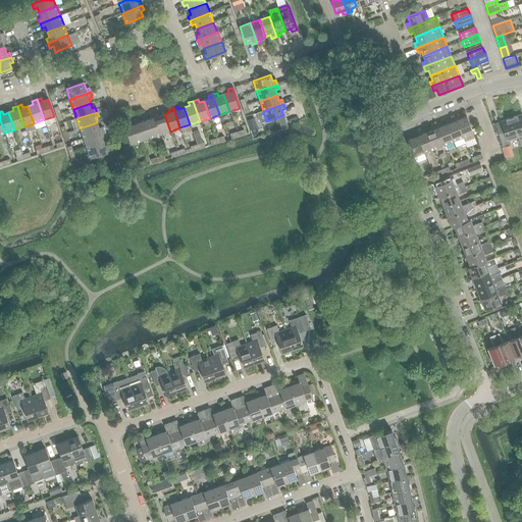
[(160,135),(170,132),(164,114),(159,115),(158,112),(153,114),(160,135)]
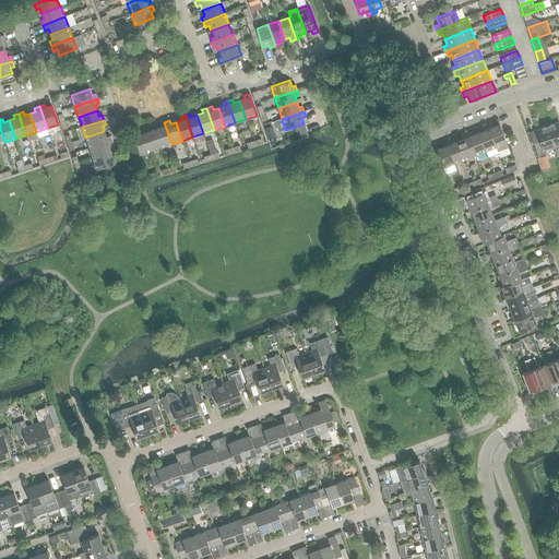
[(161,147),(171,144),(164,122),(159,123),(161,127),(155,129),(161,147)]
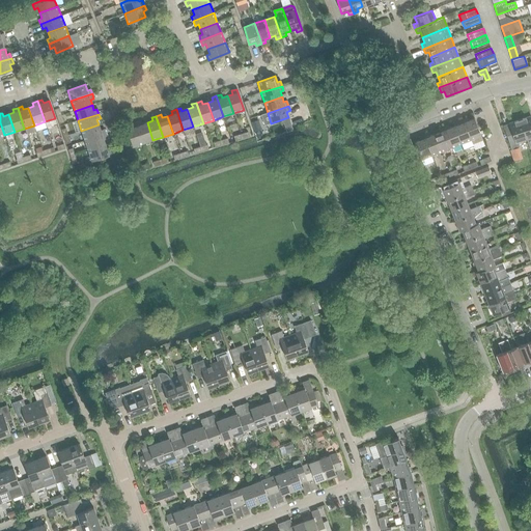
[(530,117),(530,116),(520,119),(526,140),(530,138),(530,117)]
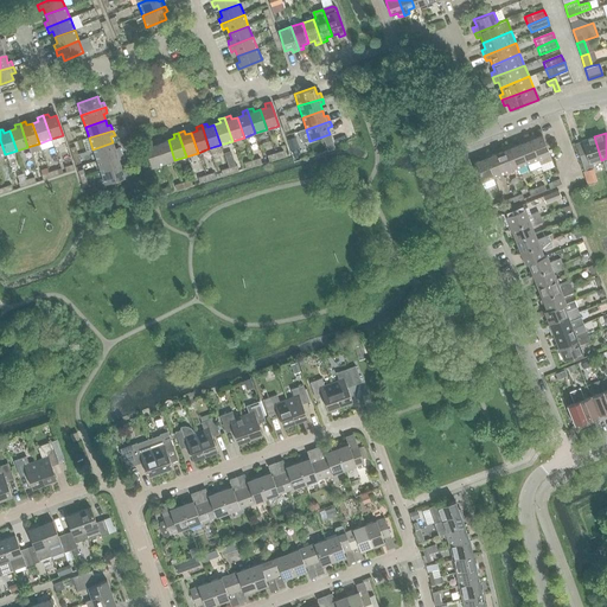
[(540,165),(551,160),(542,135),(535,138),(534,134),(529,136),(537,160),(540,165)]
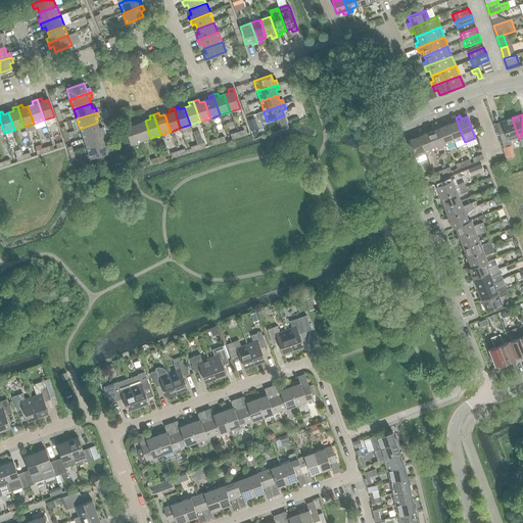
[(253,117),(247,120),(250,130),(257,127),(253,117)]
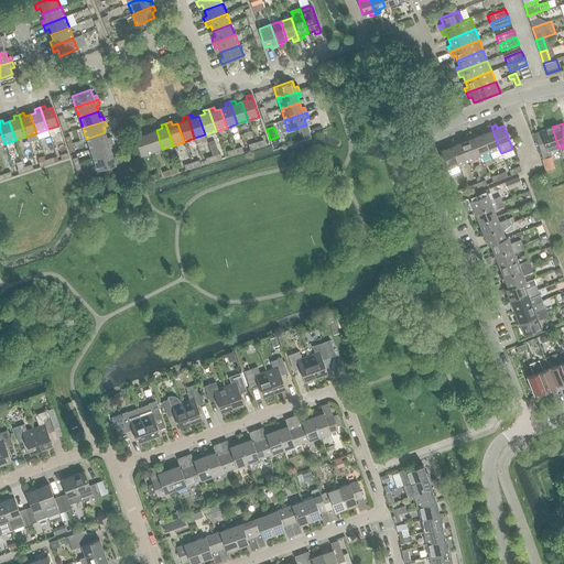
[(489,153),(499,149),(491,127),(486,129),(487,132),(481,134),(489,153)]
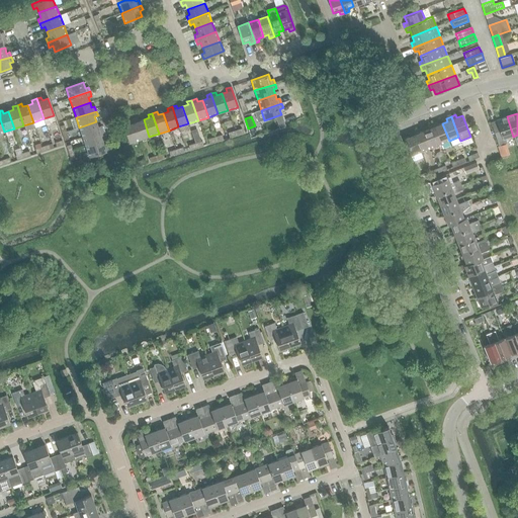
[(505,139),(513,137),(507,116),(496,120),(499,131),(494,133),(498,146),(507,144),(505,139)]
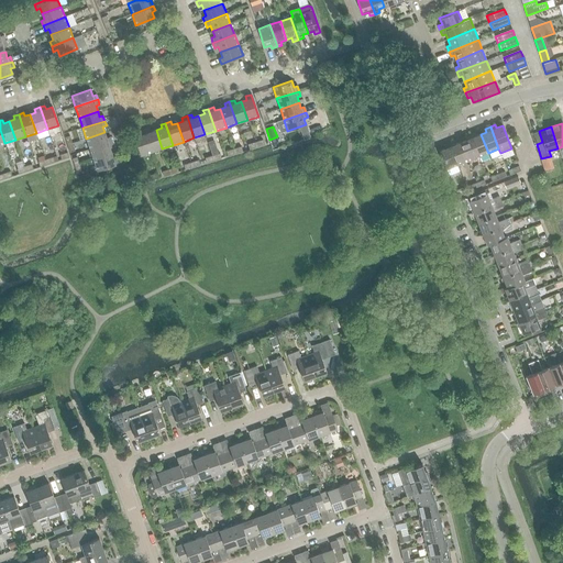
[(152,152),(162,148),(156,130),(151,132),(150,129),(144,130),(152,152)]
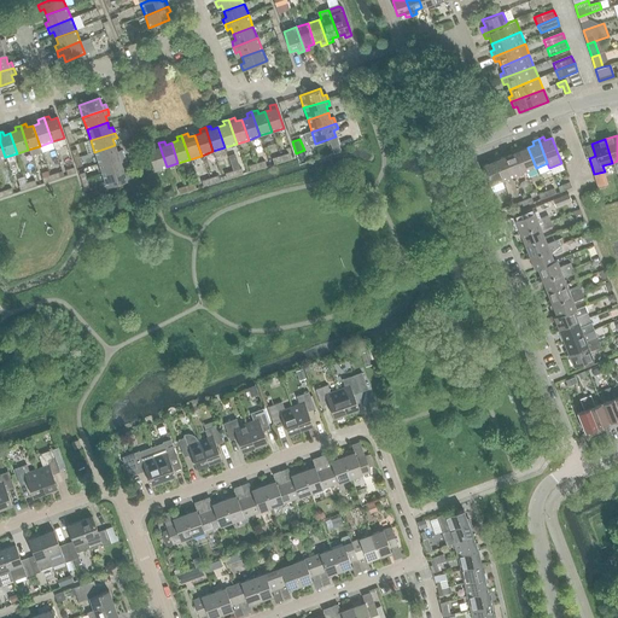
[(155,172),(167,167),(158,143),(152,145),(153,149),(147,151),(155,172)]
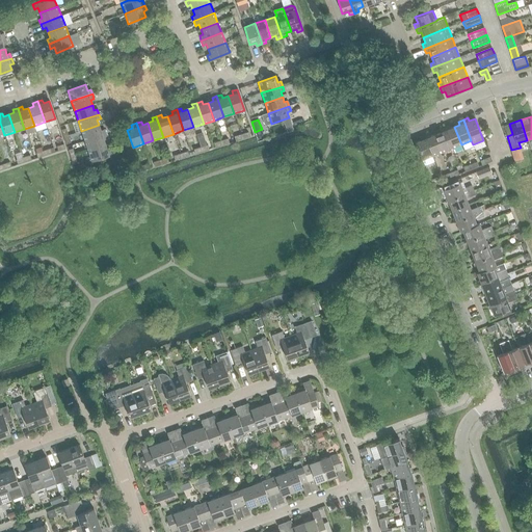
[(101,130),(99,125),(81,131),(84,141),(106,134),(104,129),(101,130)]
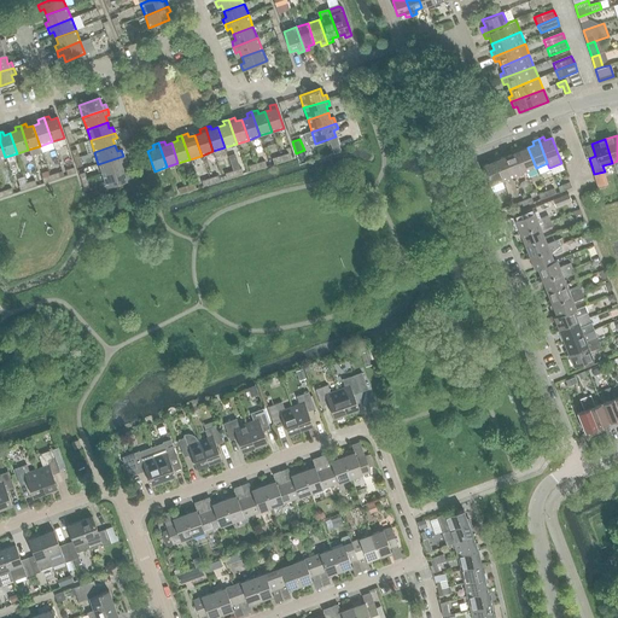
[(520,146),(516,149),(525,172),(536,168),(528,147),(522,150),(520,146)]
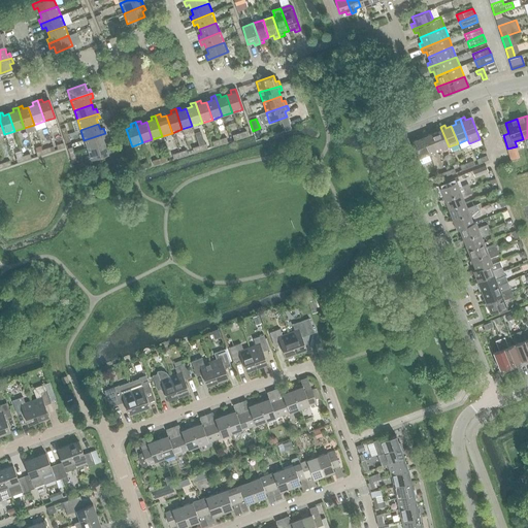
[(438,151),(449,146),(440,127),(435,128),(436,132),(431,134),(438,151)]
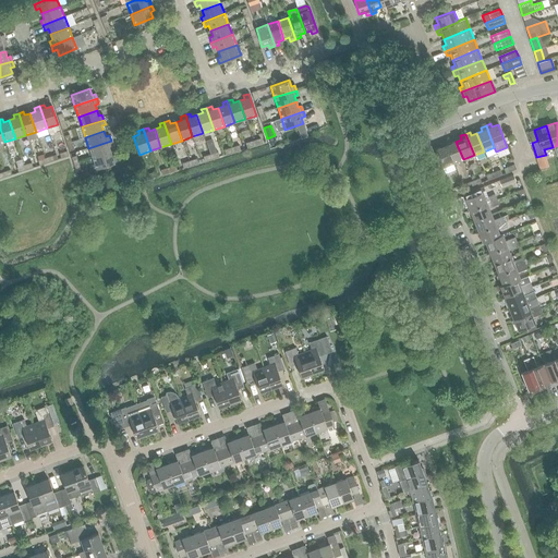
[(463,159),(456,142),(451,144),(449,140),(445,142),(453,164),(463,159)]
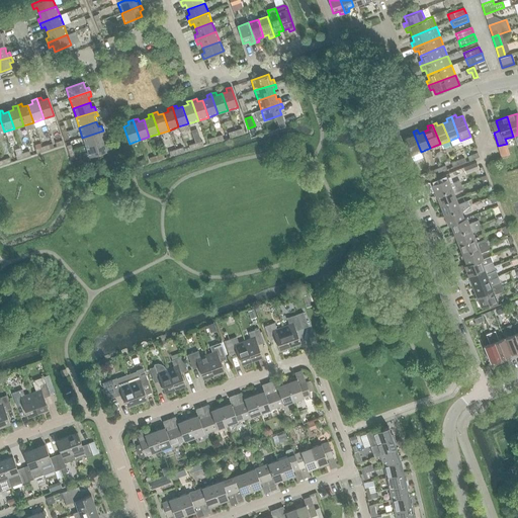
[(104,136),(103,131),(82,138),(86,148),(103,142),(101,137),(104,136)]
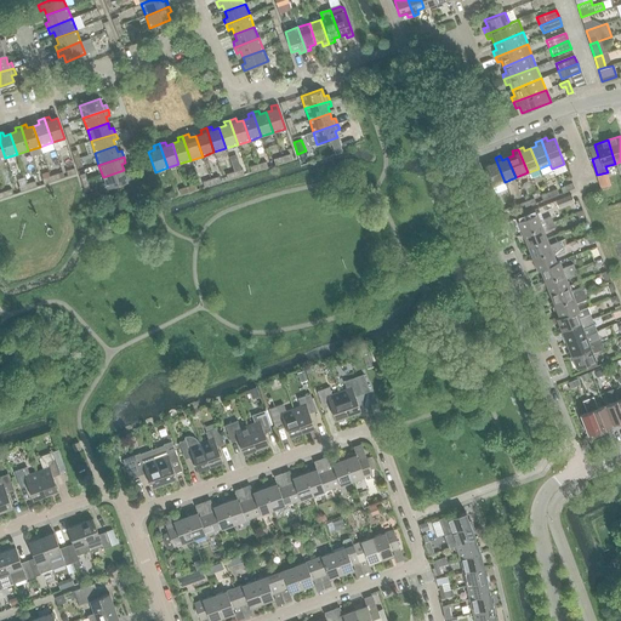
[(484,166),(493,187),(505,182),(495,158),(489,160),(490,164),(484,166)]
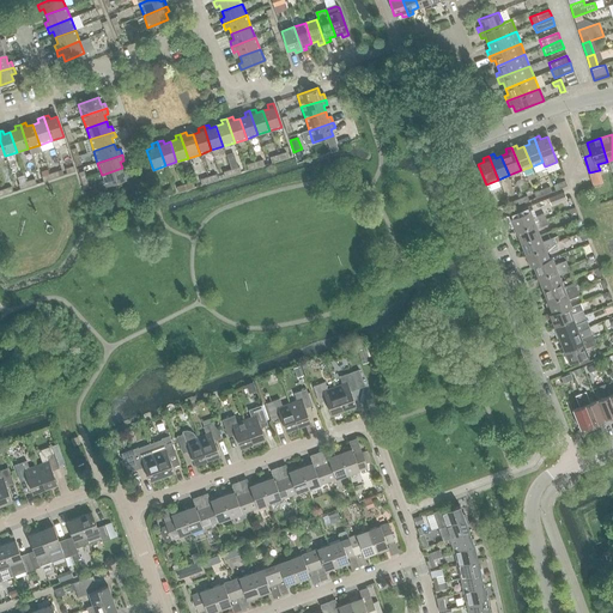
[(123,174),(122,168),(102,175),(105,187),(129,178),(127,173),(123,174)]
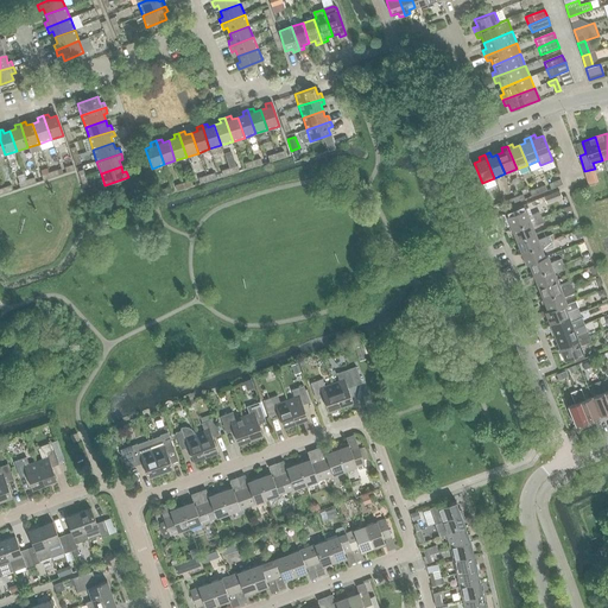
[(558,191),(543,197),(546,204),(562,197),(558,191)]
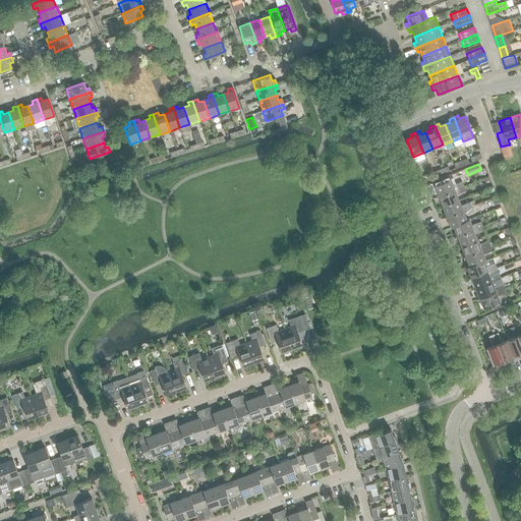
[(433,185),(438,196),(463,186),(462,181),(452,185),(450,179),(433,185)]
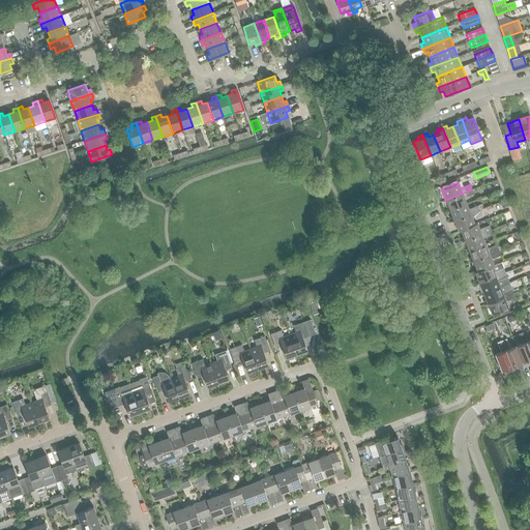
[(473,194),(471,189),(445,200),(449,210),(466,204),(464,198),(473,194)]
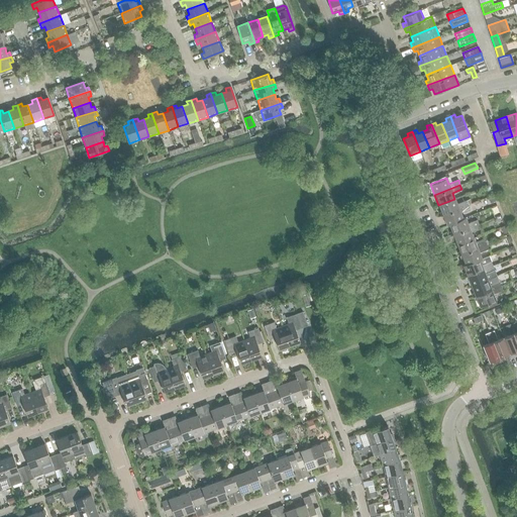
[(438,205),(442,215),(469,205),(468,205),(467,200),(456,204),(454,199),(438,205)]
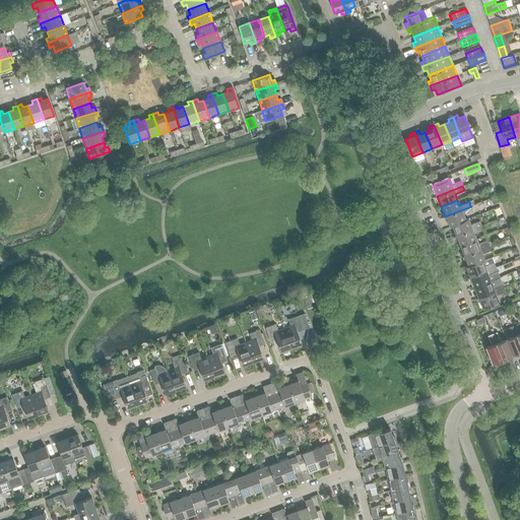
[(450,228),(452,226),(452,225),(465,220),(465,219),(463,214),(472,210),(471,206),(445,216),(450,228)]
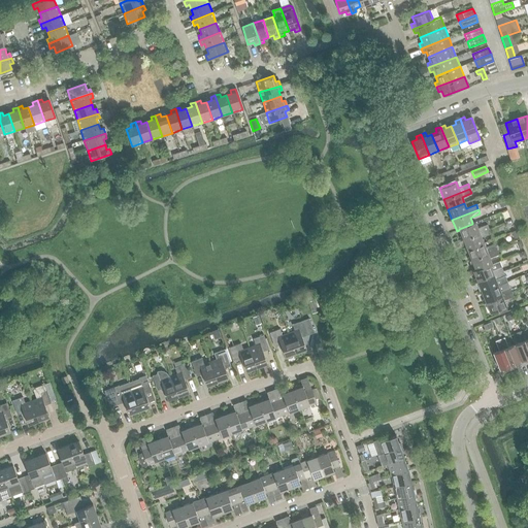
[(459,229),(459,230),(463,239),(489,229),(487,225),(477,228),(474,222),(472,223),(472,224),(459,229)]
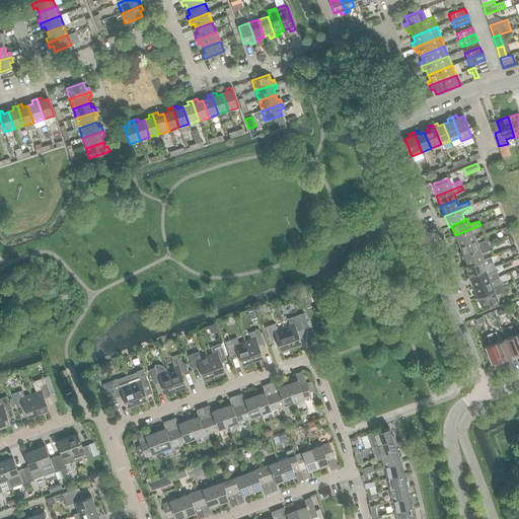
[(483,230),(480,225),(455,235),(459,245),(474,239),(472,233),(483,230)]
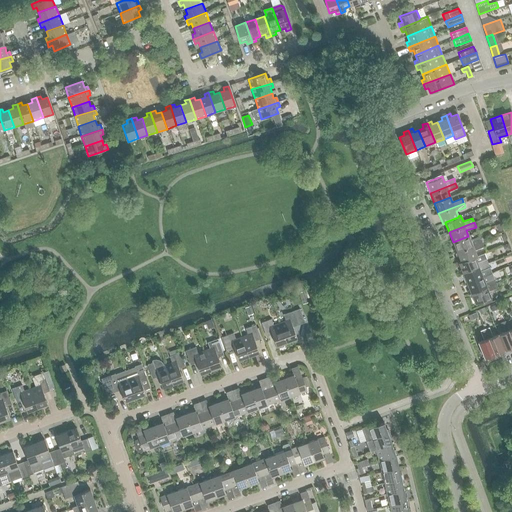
[(453,242),(457,252),(482,242),(480,238),(471,241),(468,236),(453,242)]
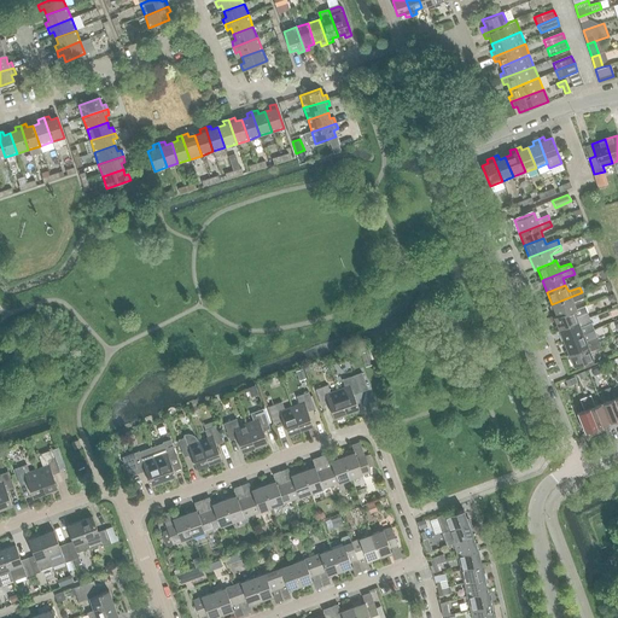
[(584,298),(582,292),(552,304),(557,316),(572,310),(573,310),(576,309),(572,302),(584,298)]
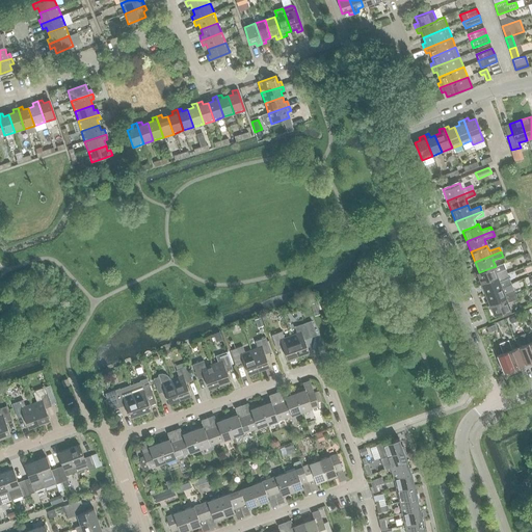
[(476,273),(481,284),(507,273),(503,264),(496,266),(494,267),(493,267),(479,272),(476,273)]
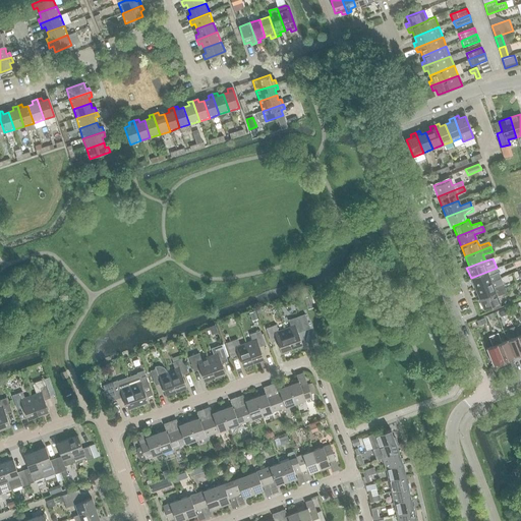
[(498,273),(497,268),(471,278),(475,288),(500,278),(498,273)]
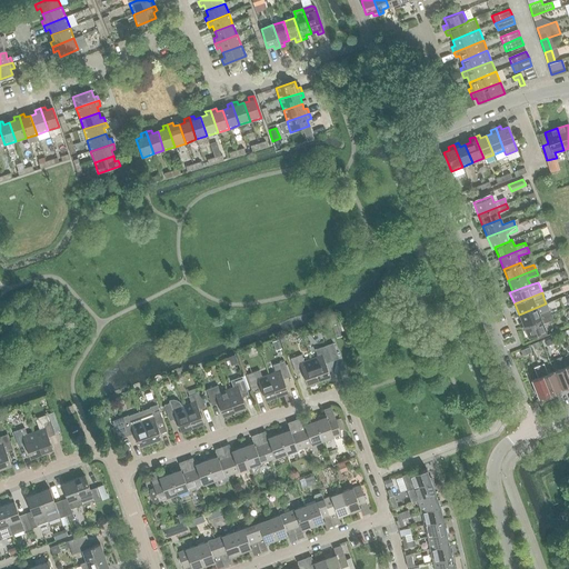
[(519,315),(523,326),(551,315),(549,310),(548,310),(546,303),(519,315)]
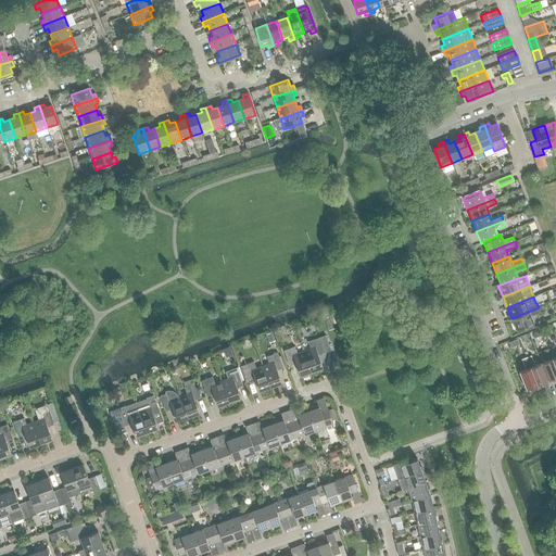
[(540,313),(539,307),(512,318),(516,330),(525,327),(526,330),(534,327),(530,316),(540,313)]
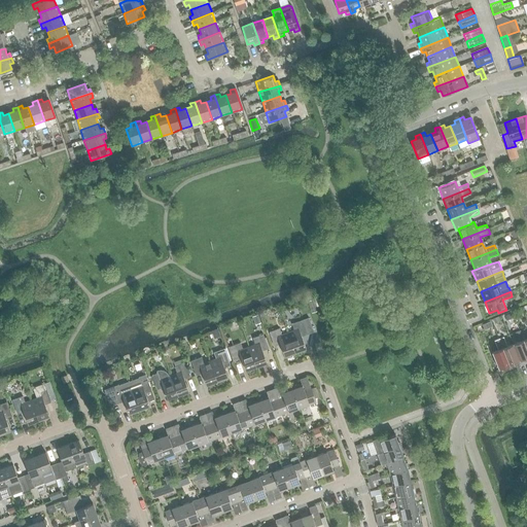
[(308,302),(312,313),(318,311),(314,299),(308,302)]
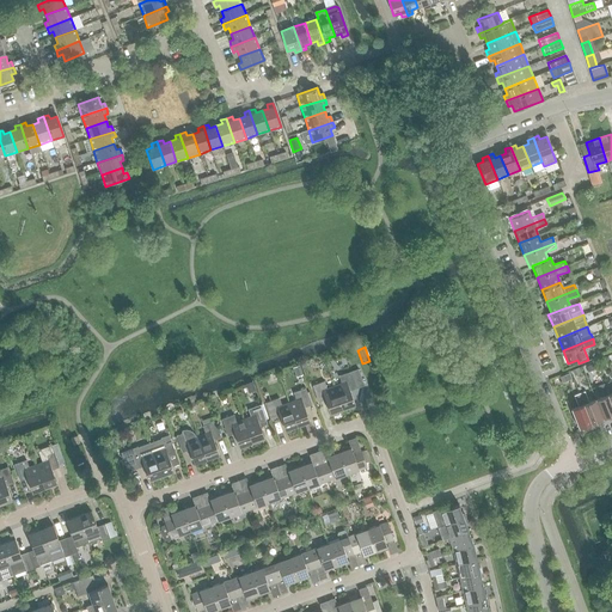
[(293,368),(297,378),(303,375),(299,366),(293,368)]
